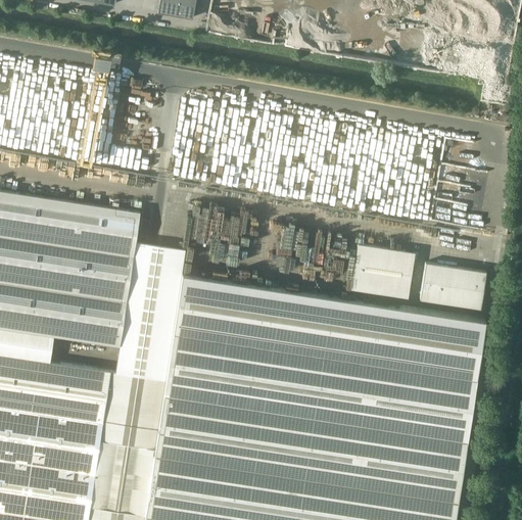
[(160,0),(158,14),(193,20),(196,0),(160,0)]
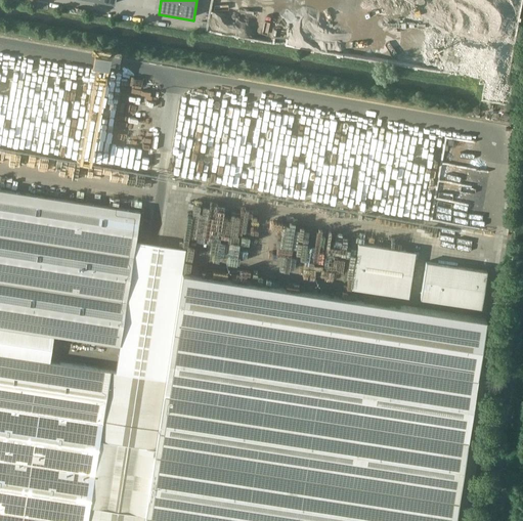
[(0,329),(34,335),(42,336),(121,348),(123,330),(125,321),(130,286),(132,275),(141,214),(104,208),(95,207),(31,197),(20,196),(0,191),(0,329)]
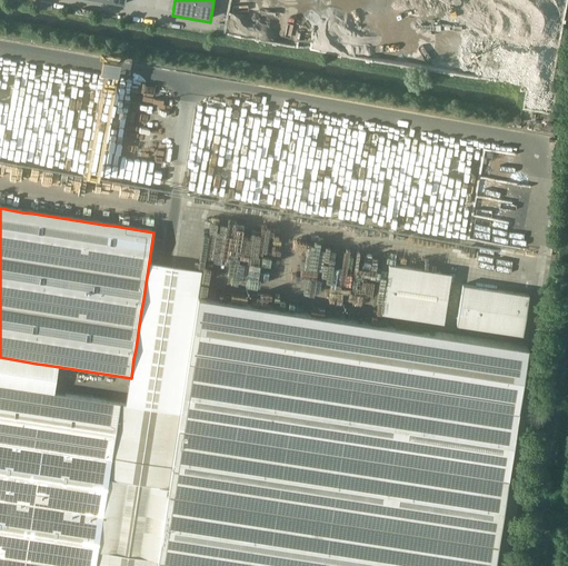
[(446,326),(452,277),(390,268),(384,316),(446,326)]
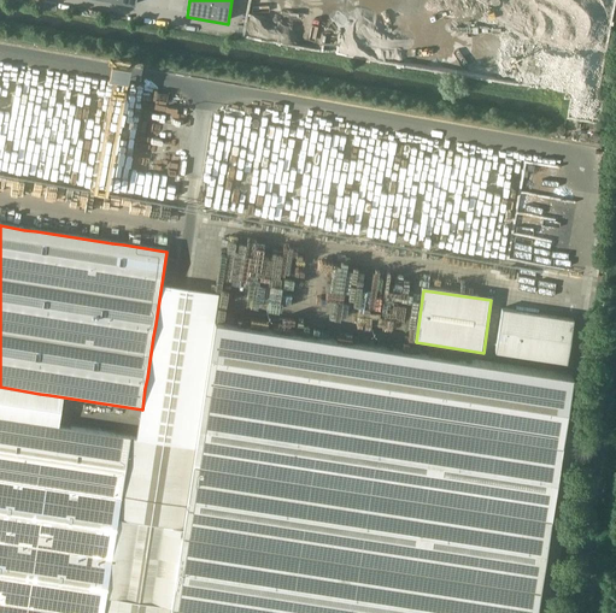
[(569,366),(575,323),(504,312),(497,355),(569,366)]
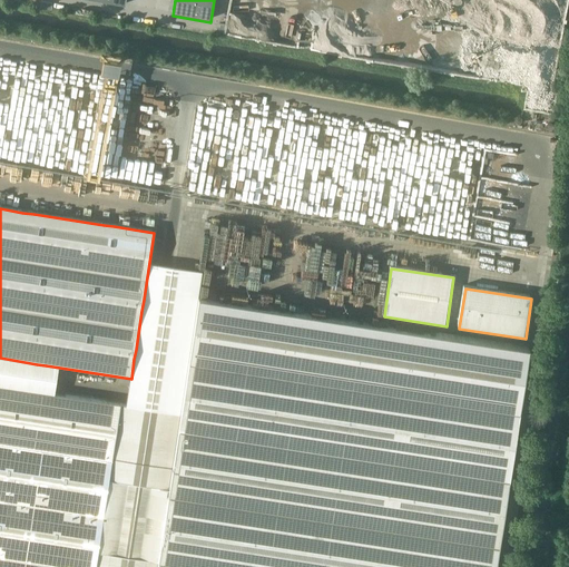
[(496,566),(530,351),(199,300),(182,416),(157,566),(496,566)]
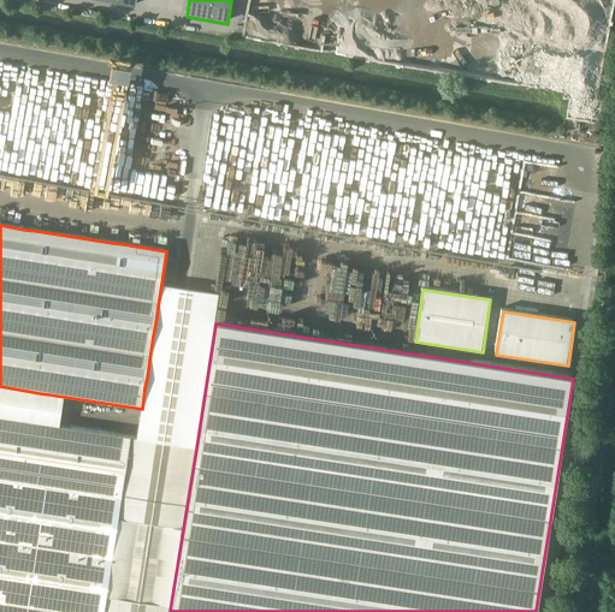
[(104,611),(131,438),(0,417),(0,611),(104,611)]
